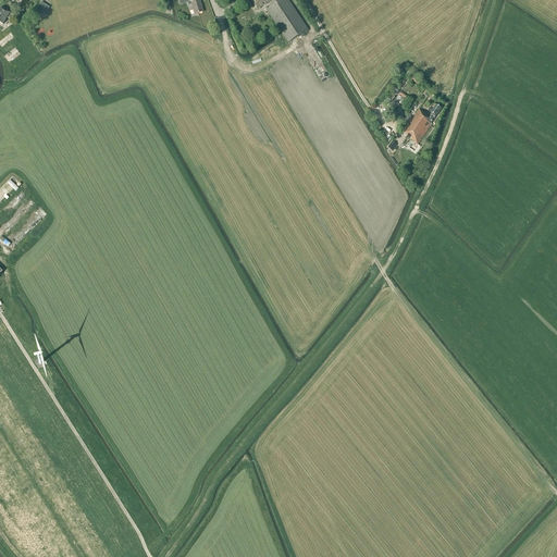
[(196,3),(195,0),(183,0),(185,2),(187,1),(188,5),(192,4),(195,14),(203,12),(200,1),(196,3)]
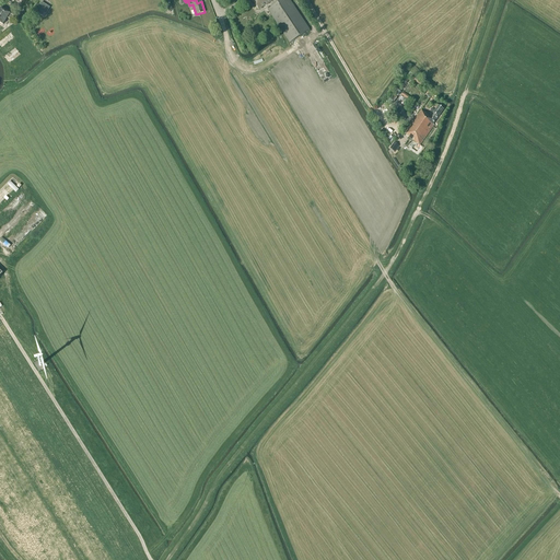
[(252,0),(258,10),(265,6),(265,7),(273,0),(277,0),(279,2),(268,10),(290,43),(310,30),(289,0),(252,0)]
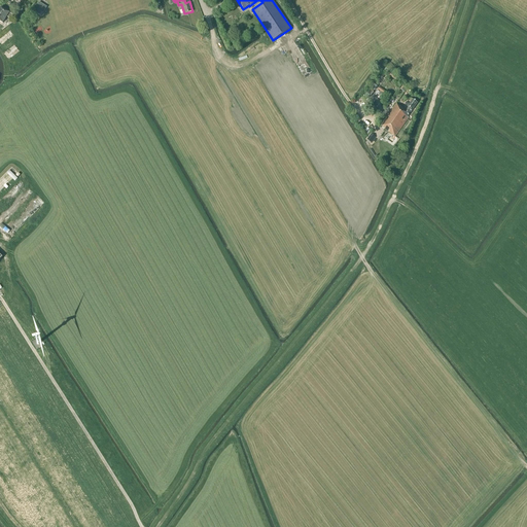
[(36,8),(34,11),(40,16),(42,13),(43,13),(47,7),(39,2),(35,8),(36,8)]
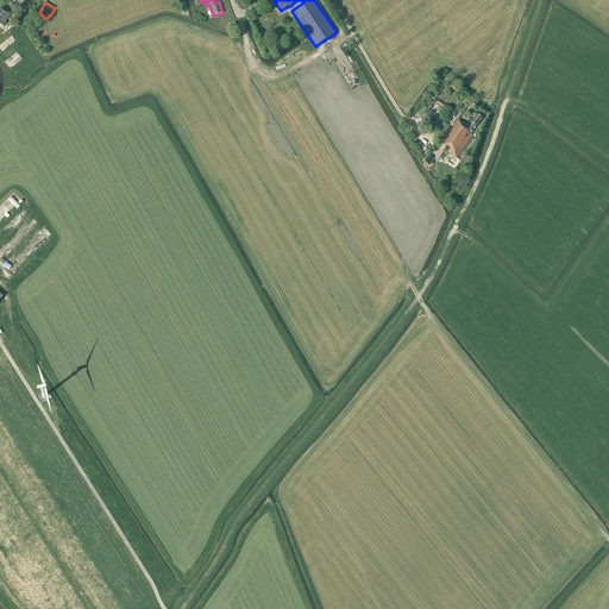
[(8,19),(12,22),(14,18),(11,16),(11,14),(1,8),(0,10),(0,14),(2,17),(4,17),(8,19)]
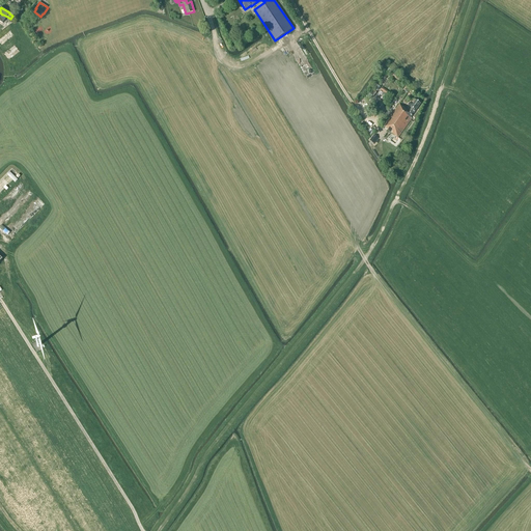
[(0,44),(1,46),(14,35),(10,31),(0,38),(0,44)]
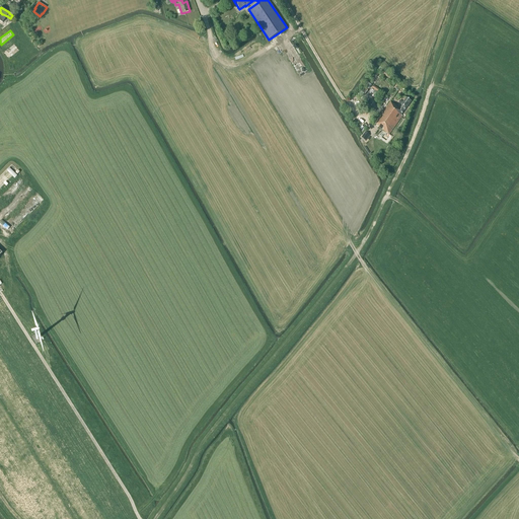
[(11,57),(19,51),(14,45),(6,51),(11,57)]
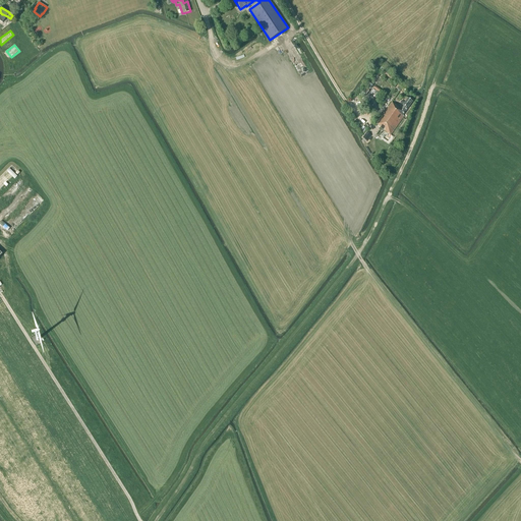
[(385,70),(383,73),(394,81),(396,78),(385,70)]
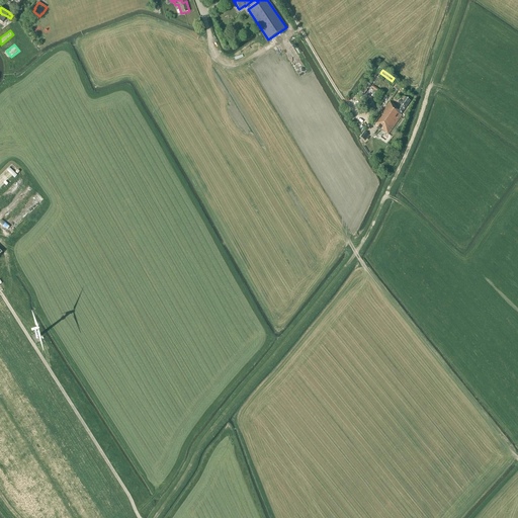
[(360,90),(364,93),(371,85),(367,82),(360,90)]
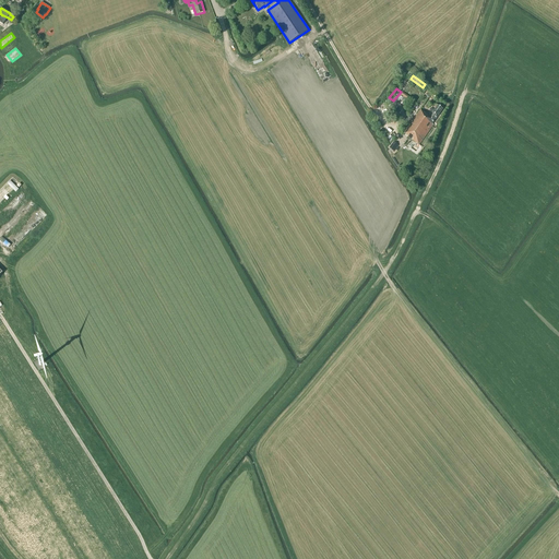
[(420,110),(419,113),(404,134),(408,137),(407,138),(419,145),(433,126),(432,125),(442,109),(436,105),(433,108),(436,109),(430,117),(420,110)]
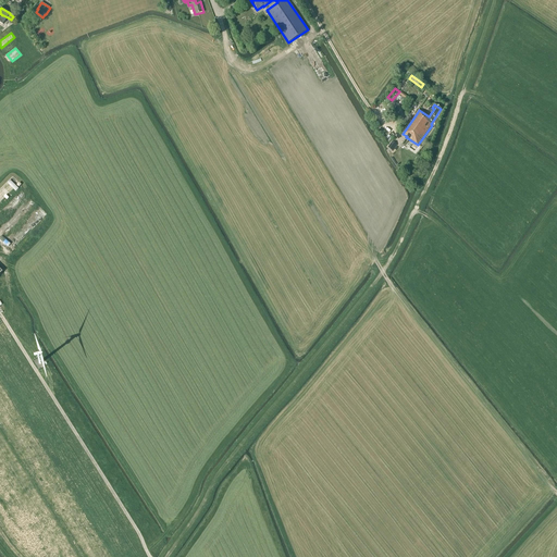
[(21,189),(15,197),(22,202),(24,199),(26,201),(29,197),(21,189)]
